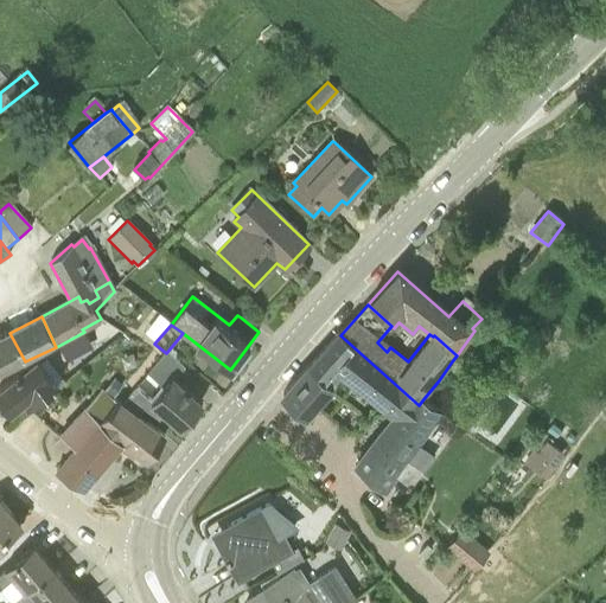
[(84,332),(58,346),(68,363),(93,350),(84,332)]
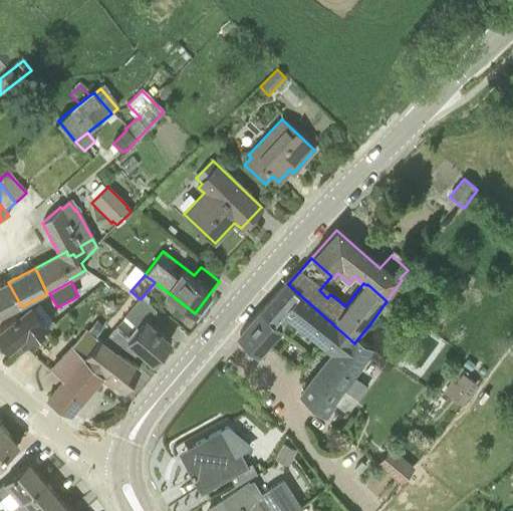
[(0,315),(21,306),(8,282),(0,286),(0,315)]
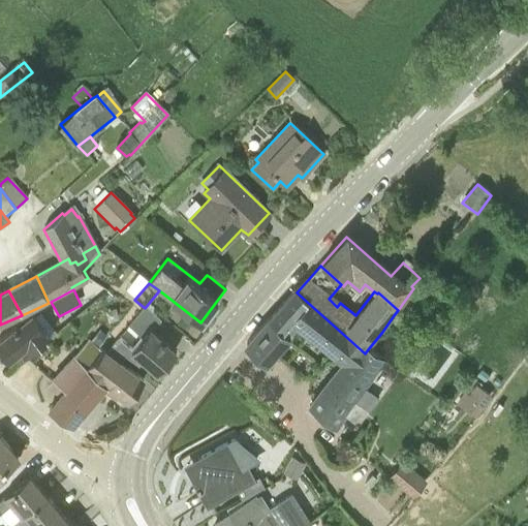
[(307,302),(297,292),(294,291),(269,320),(281,333),(291,319),(307,302)]
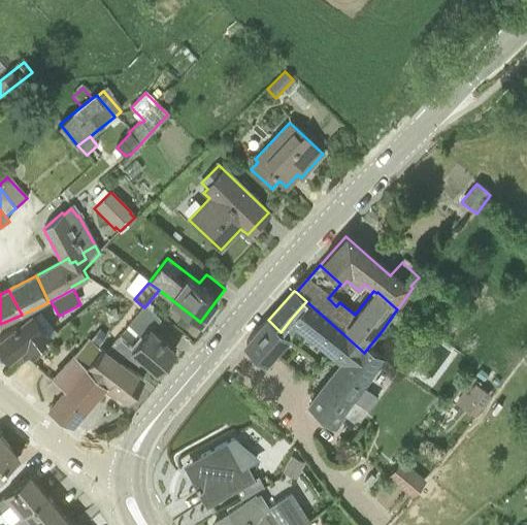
[(367,349),(364,353),(306,301),(291,319),(298,325),(342,364),(308,407),(334,428),(339,421),(351,430),(389,379),(379,370),(386,362),(367,349)]
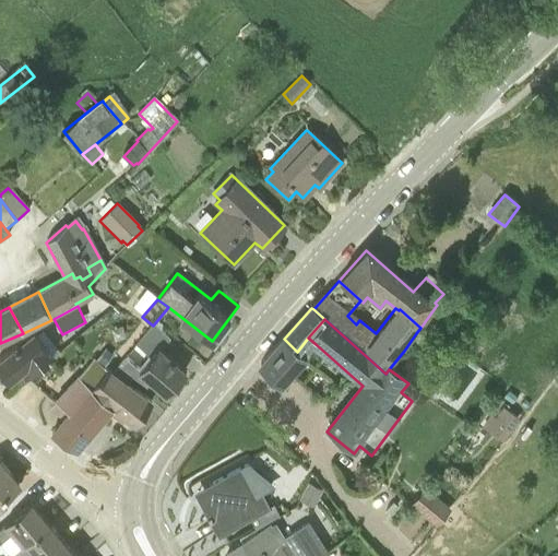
[(169,340),(153,326),(137,345),(150,356),(138,370),(123,358),(113,371),(127,383),(132,377),(145,389),(151,381),(166,394),(186,371),(168,357),(159,350),(169,340)]
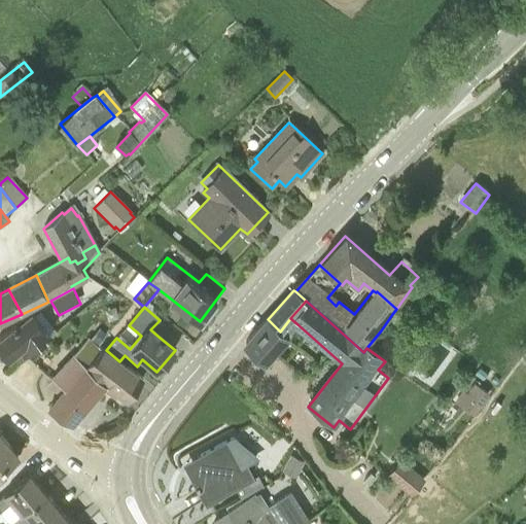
[(0,349),(7,359),(15,353),(19,357),(49,335),(32,313),(0,339),(0,349)]
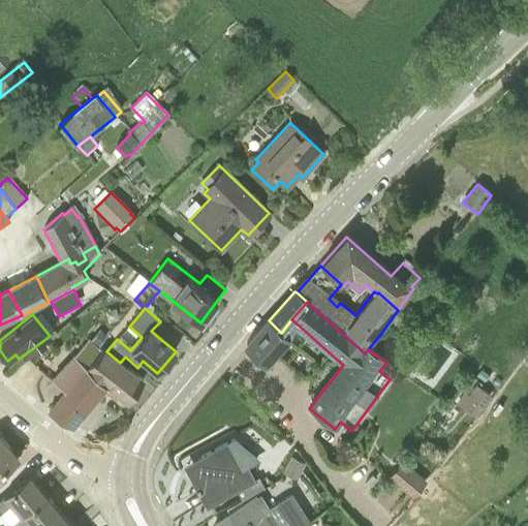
[(382,332),(397,343),(409,327),(394,315),(382,332)]
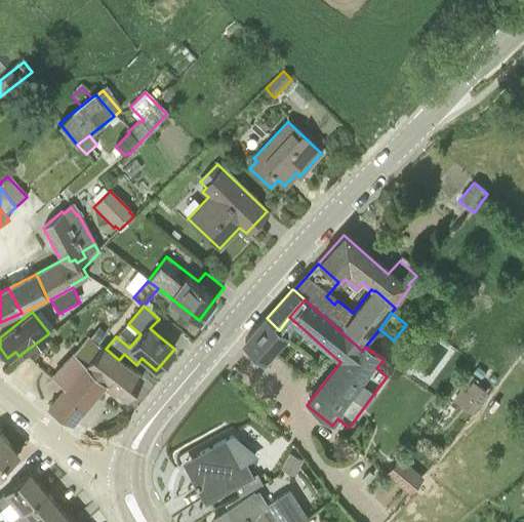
[(287,335),(286,334),(296,323),(289,317),(279,330),(267,318),(244,344),(257,356),(259,353),(267,359),(287,335)]
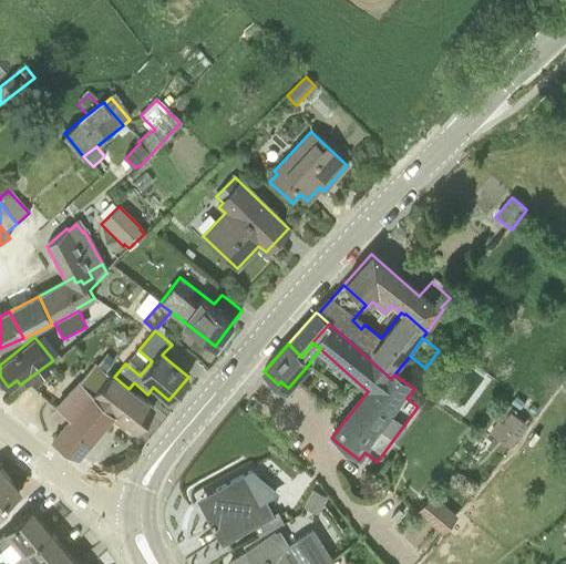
[(103,371),(113,360),(106,354),(96,365),(103,371)]
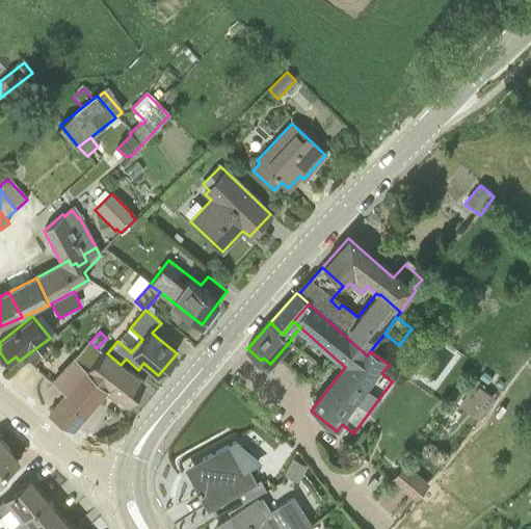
[(85,371),(102,352),(97,348),(90,342),(89,342),(49,388),(60,397),(48,413),(71,428),(106,388),(107,387),(85,371)]
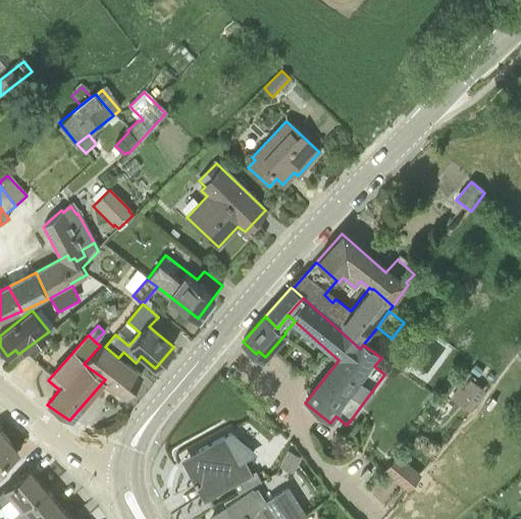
[(105,347),(103,345),(101,347),(100,346),(84,364),(105,379),(104,380),(124,396),(141,376),(118,358),(105,347)]
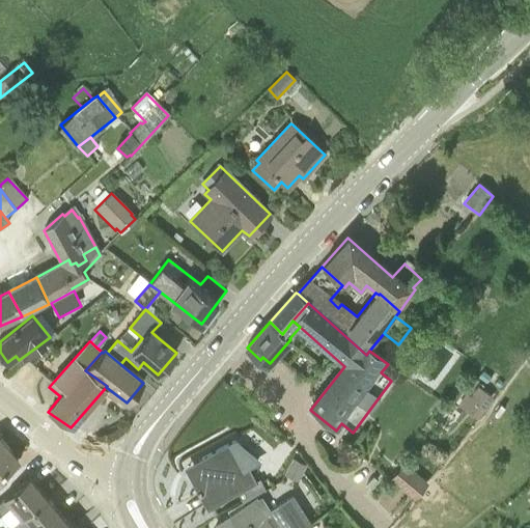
[(457,405),(477,419),(493,398),(478,387),(471,397),(466,393),(457,405)]
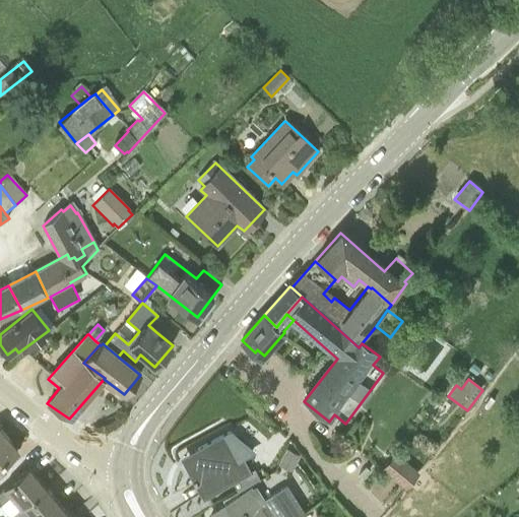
[(0,465),(17,450),(0,431),(0,465)]
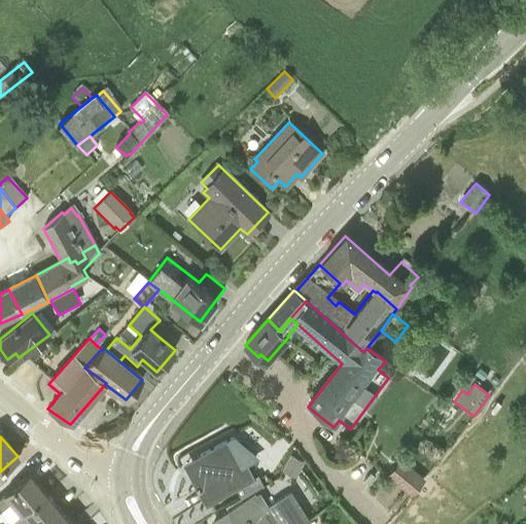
[(257,491),(252,480),(243,464),(252,459),(231,441),(226,443),(207,453),(199,458),(202,463),(188,470),(207,504),(237,488),(242,499),(257,491)]
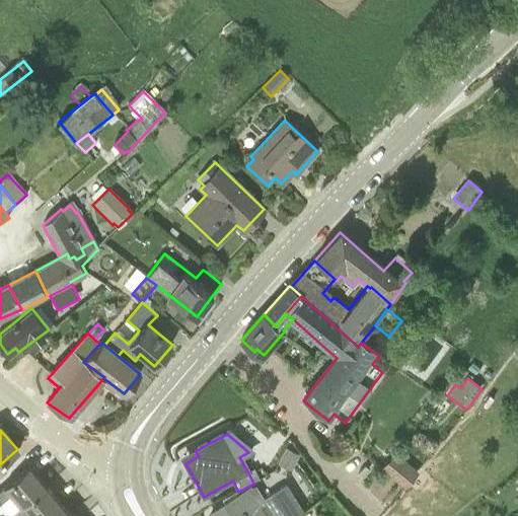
[(285,449),(278,464),(291,471),(299,456),(285,449)]
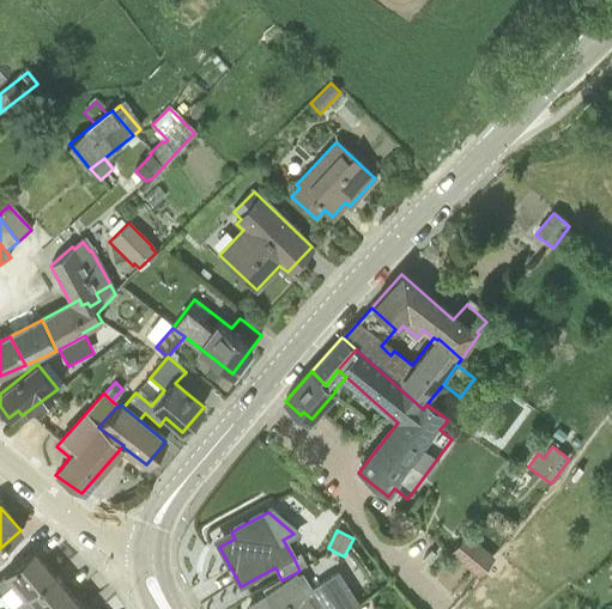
[(465,534),(449,552),(478,576),(494,559),(465,534)]
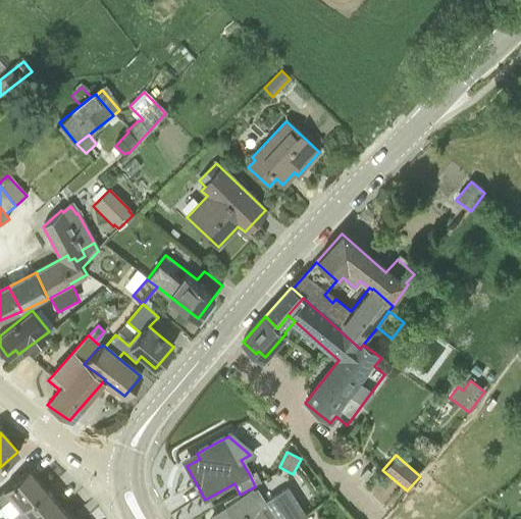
[(19,511),(44,489),(28,470),(0,494),(0,510),(11,501),(19,511)]
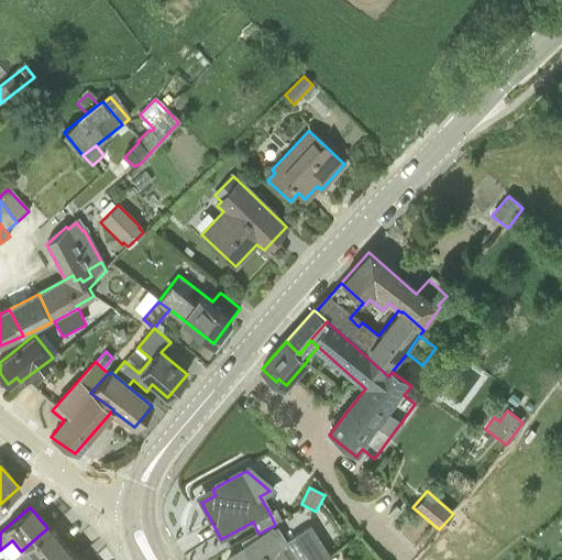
[(54,559),(66,549),(47,528),(21,551),(22,552),(25,549),(34,559),(54,559)]
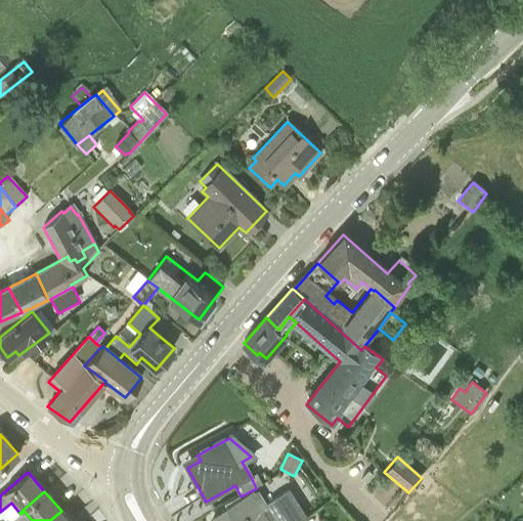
[(302,520),(306,518),(288,492),(266,507),(268,509),(264,511),(253,493),(228,510),(213,520),(302,520)]
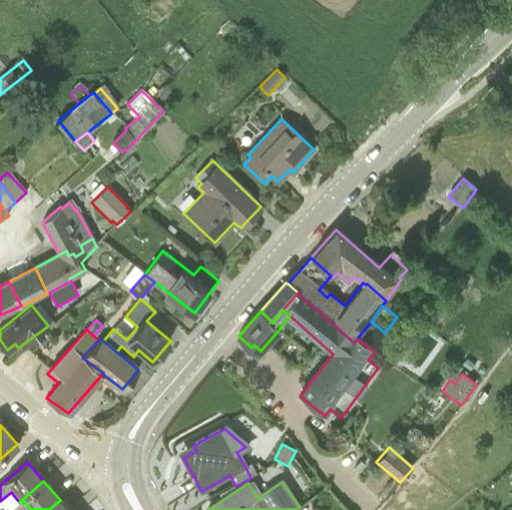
[(68,509),(60,500),(49,509),(68,509)]
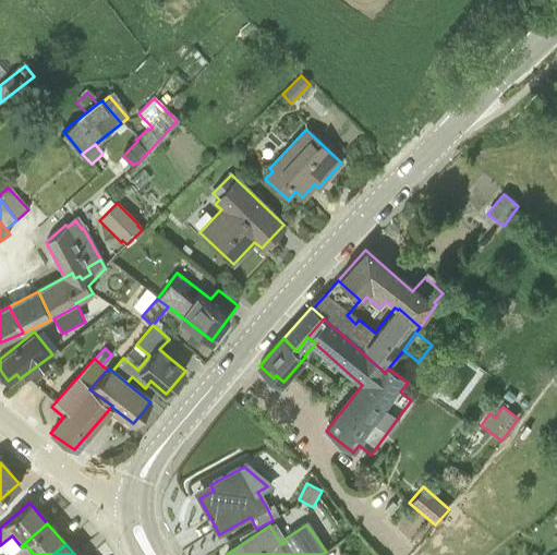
All buildings are outlined.
